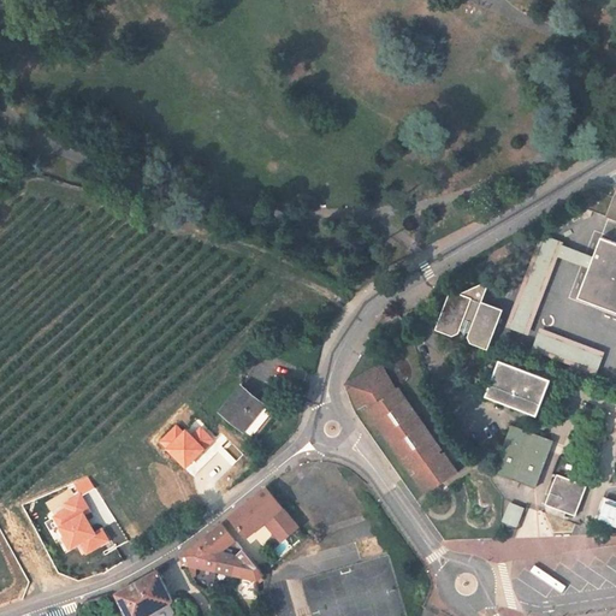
[(615,242),(602,237),(593,256),(563,246),(563,243),(542,235),(505,327),(528,336),(558,256),(590,268),(579,298),(615,312),(615,184),(612,183),(585,200),(586,209),(615,220),(615,242)]
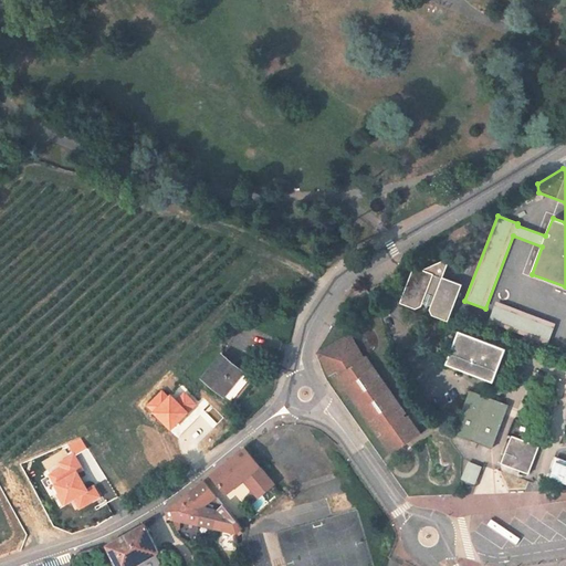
[(449,318),(461,290),(446,283),(443,276),(448,264),(446,260),(428,268),(427,271),(415,266),(401,300),(420,307),(422,306),(423,302),(432,305),(430,310),(431,311),(449,318)]
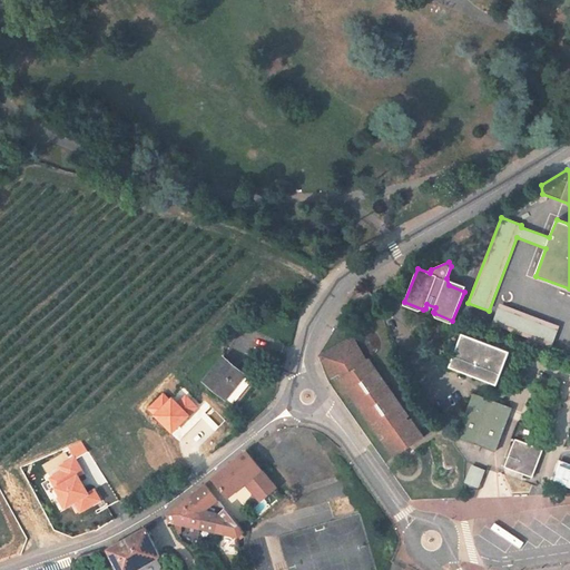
[(500,303),(492,324),(551,346),(560,325),(500,303)]
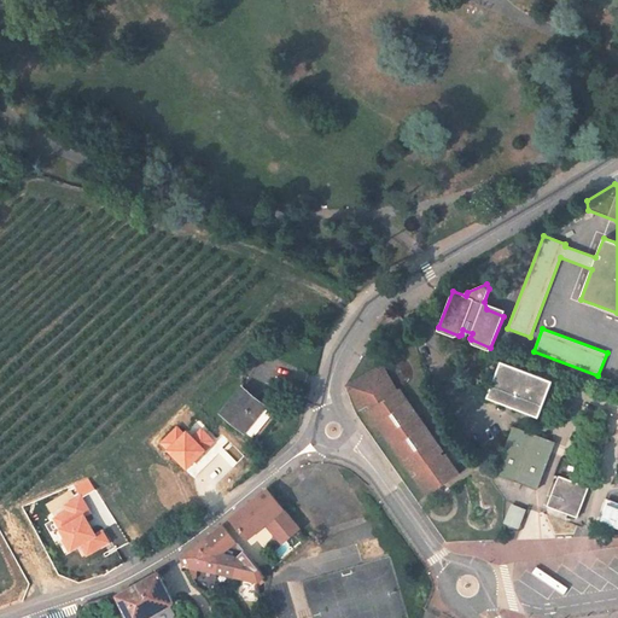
[(553,382),(501,362),(488,397),(538,417),(553,382)]
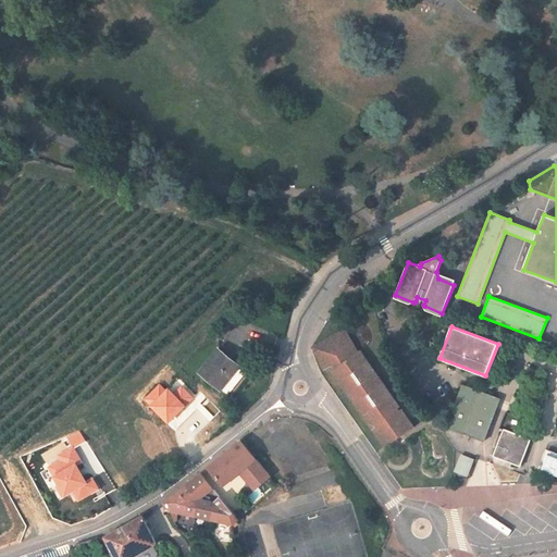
[(396,408),(399,406),(360,351),(356,355),(353,350),(355,348),(345,330),(337,334),(339,336),(330,342),(329,338),(313,348),(324,369),(332,364),(335,369),(332,371),(370,425),(373,424),(376,429),(373,431),(375,433),(376,434),(378,435),(382,436),(384,437),(390,437),(393,436),(394,436),(393,432),(397,429),(400,432),(401,430),(404,426),(405,424),(405,419),(404,413),(403,410),(399,412),(396,408)]
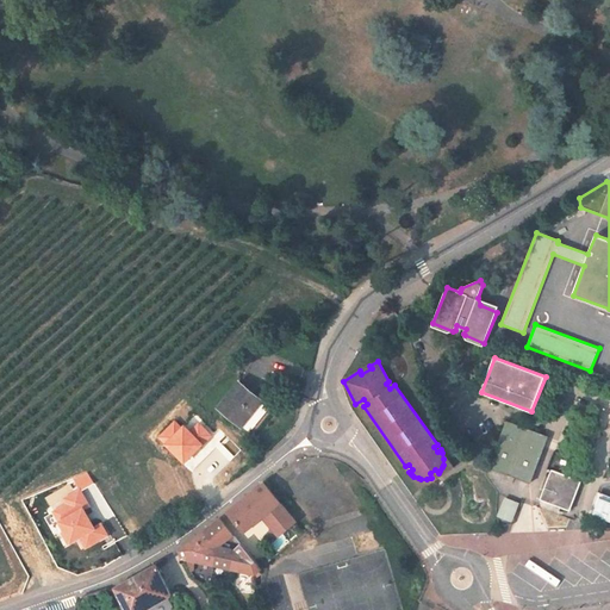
[(242,427),(262,402),(240,383),(222,405),(222,410),(242,427)]
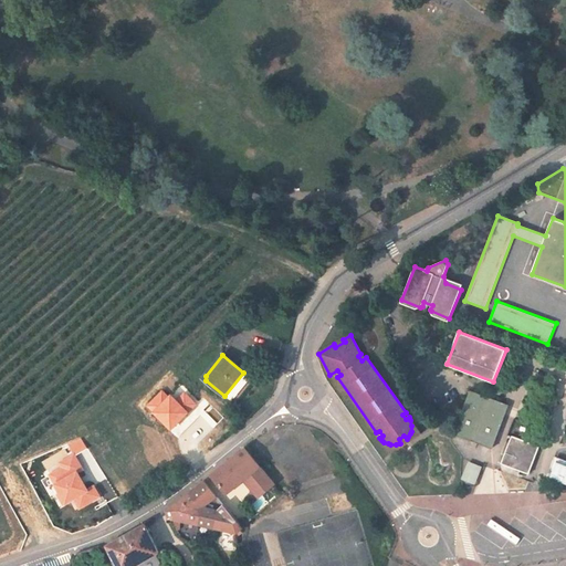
[(509,405),(470,390),(453,433),(492,449),(509,405)]
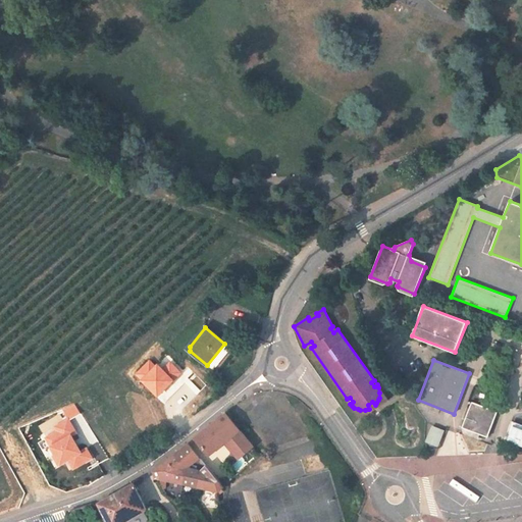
[(498,411),(472,402),(462,427),(487,437),(498,411)]
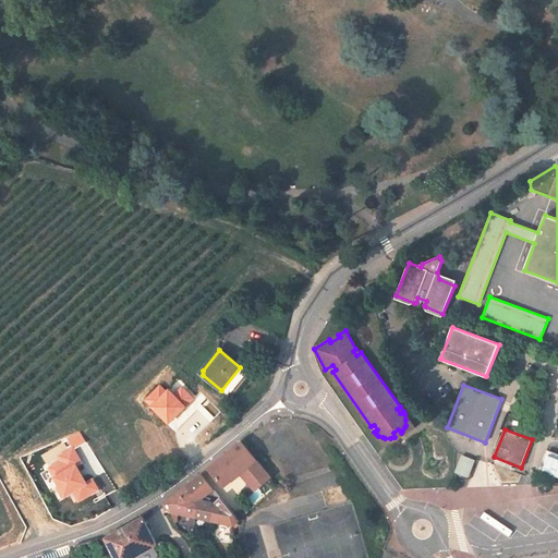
[(240,472),(255,460),(241,441),(208,469),(223,486),(240,472)]
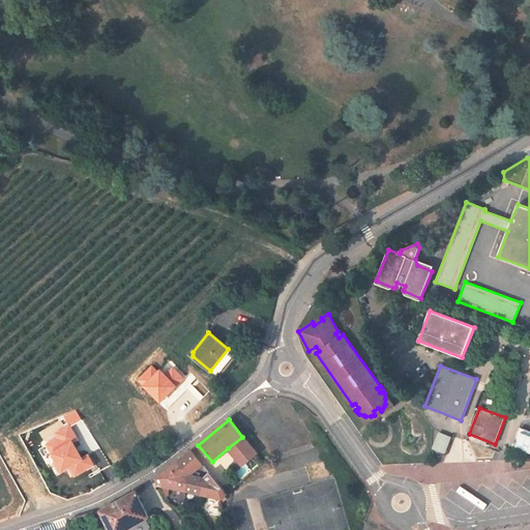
[(438,432),(432,448),(444,453),(450,437),(438,432)]
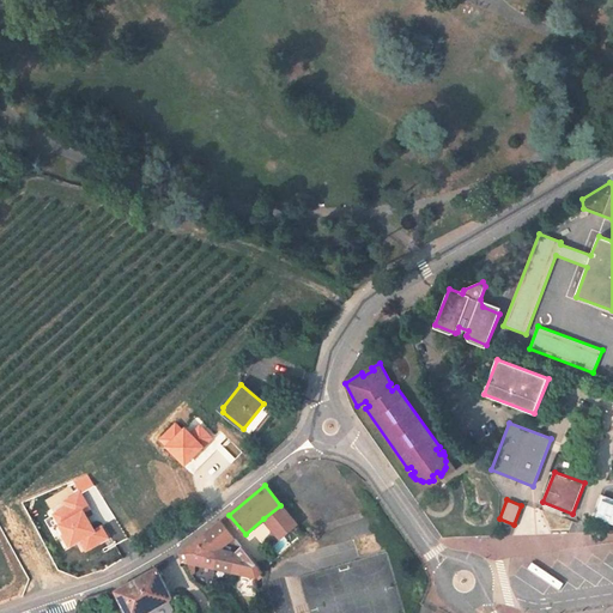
[(297,525),(280,505),(263,519),(280,539),(297,525)]
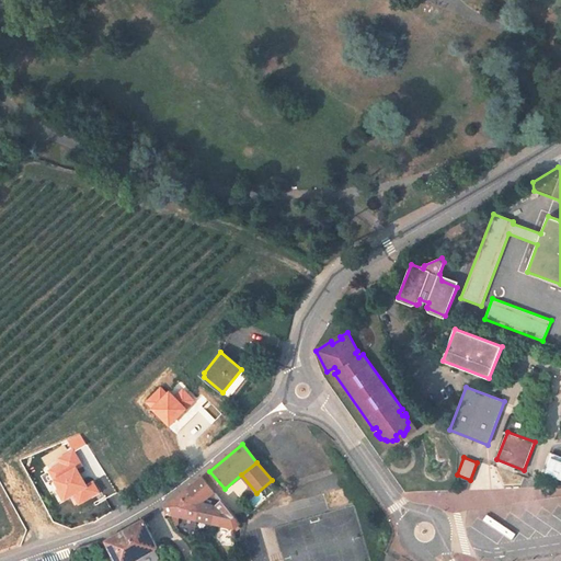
[(203,476),(165,506),(168,513),(235,527),(241,523),(203,476)]
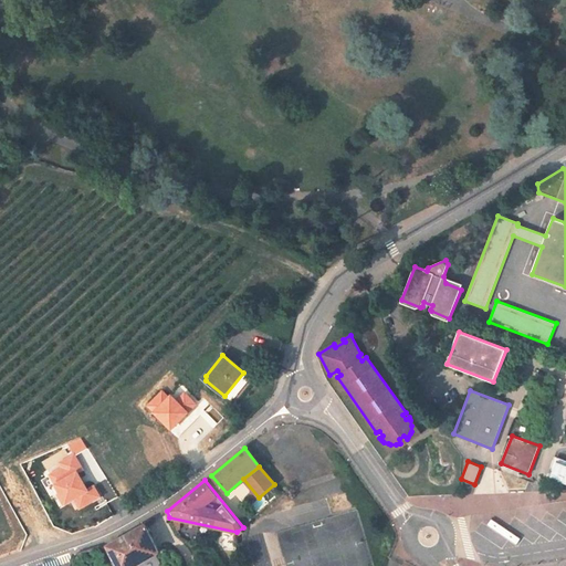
[(117,565),(134,565),(159,552),(145,524),(106,545),(117,565)]
